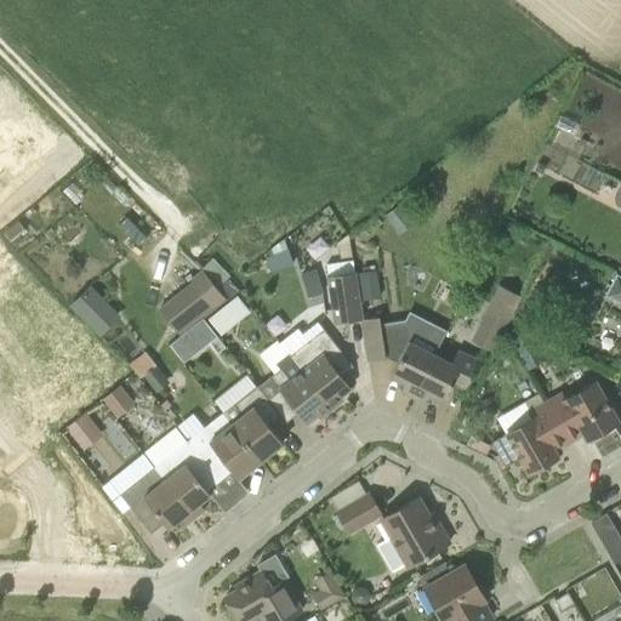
[(0,123),(0,124),(24,149),(49,127),(12,86),(0,97),(0,123)]
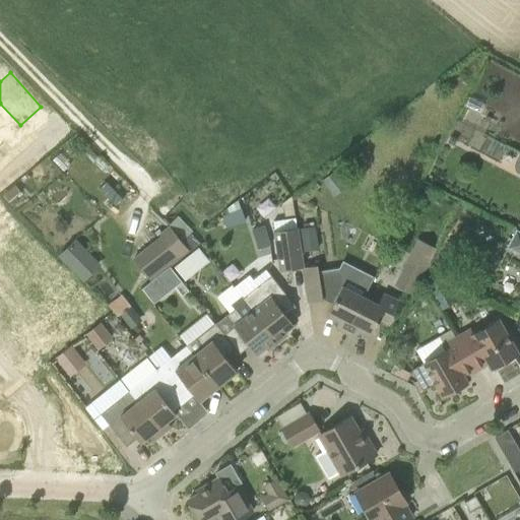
[(0,143),(11,133),(0,120),(0,143)]
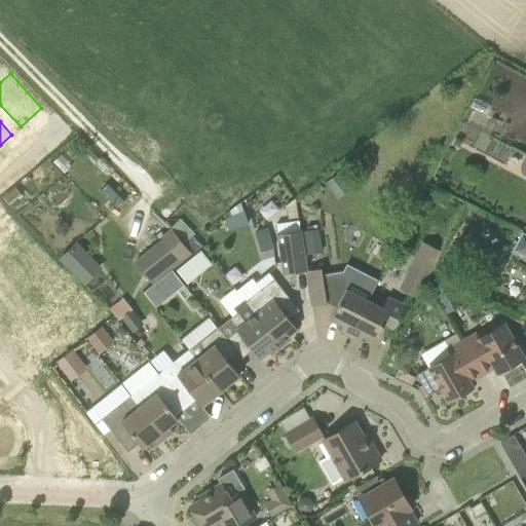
[(233,241),(253,235),(245,210),(225,215),(233,241)]
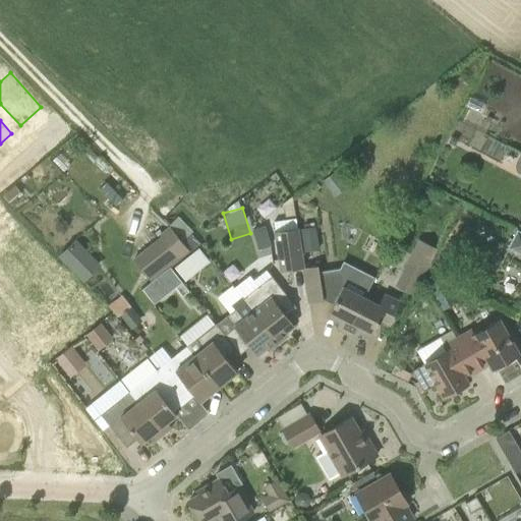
[(181,216),(171,222),(188,249),(197,243),(181,216)]
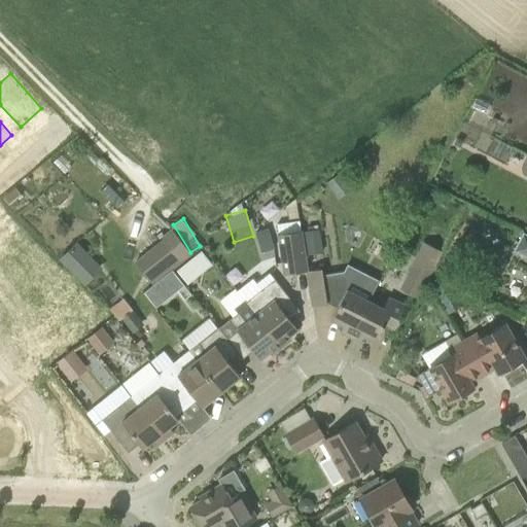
[(304,229),(309,253),(323,251),(318,225),(304,229)]
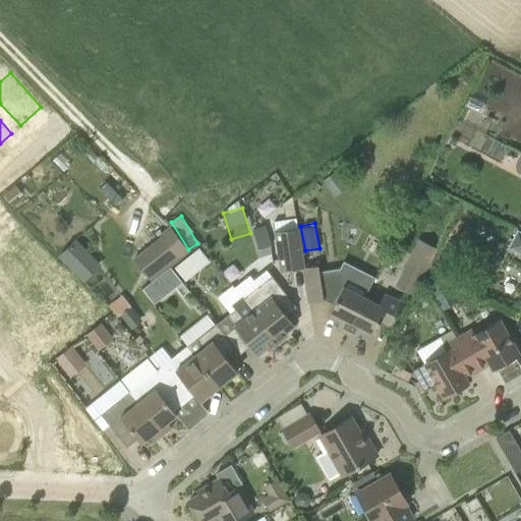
[(252,230),(255,242),(269,238),(266,226),(252,230)]
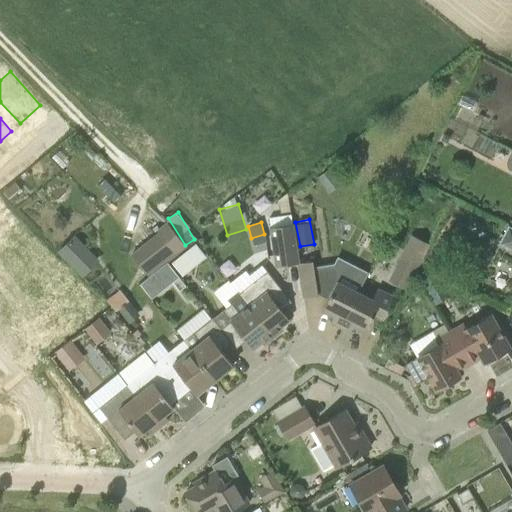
[(298,263),(293,224),(270,228),(276,266),(298,263)]
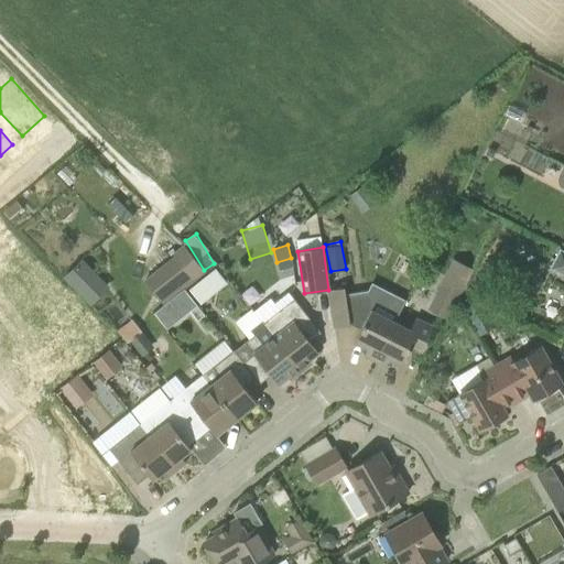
[(563,251),(561,250),(551,269),(563,274),(563,251)]
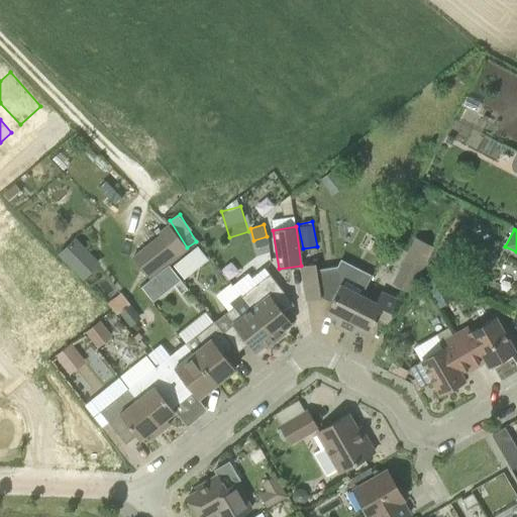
[(160,234),(131,256),(147,278),(176,255),(160,234)]
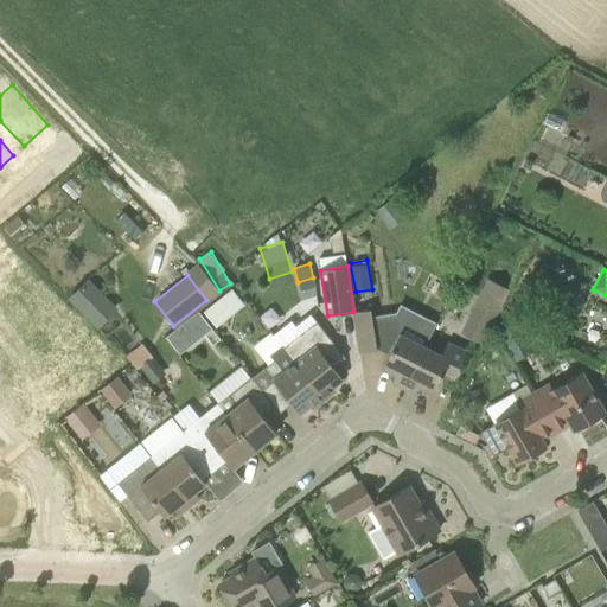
[(88,276),(68,295),(97,326),(117,307),(88,276)]
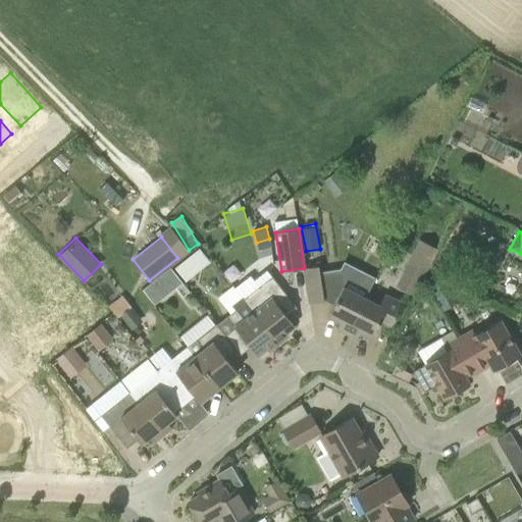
[(173,271),(185,284),(197,274),(186,261),(173,271)]
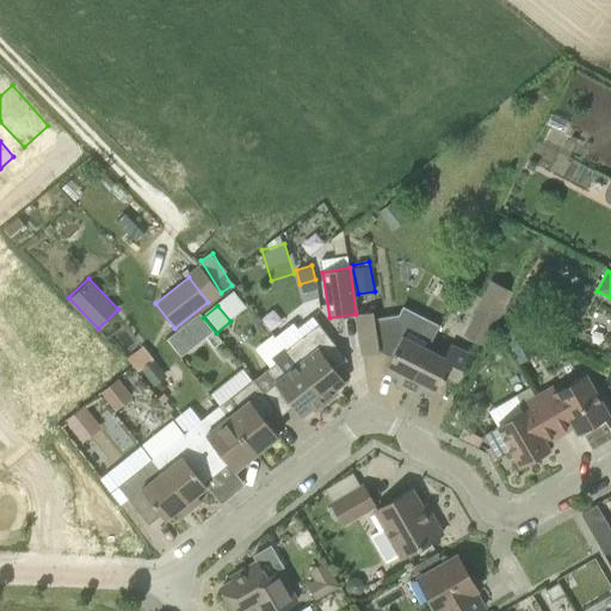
[(471,337),(486,344),(499,318),(480,308),(473,321),(477,325),(471,337)]
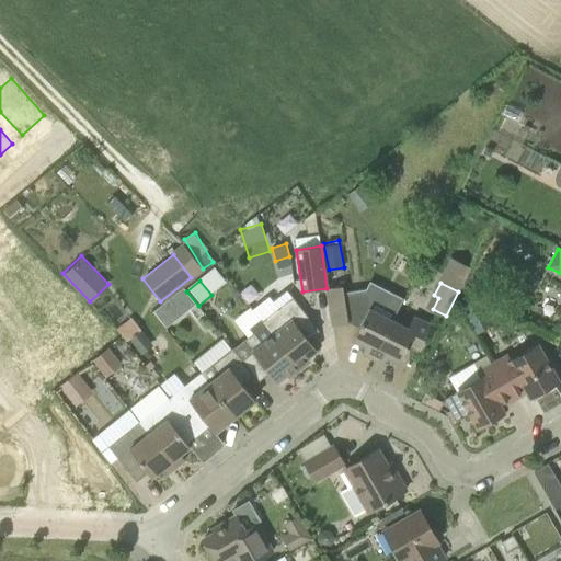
[(362,354),(373,359),(392,320),(370,309),(370,307),(368,292),(344,295),(342,286),(327,289),(332,327),(348,323),(348,322),(358,328),(353,341),(365,347),(362,354)]
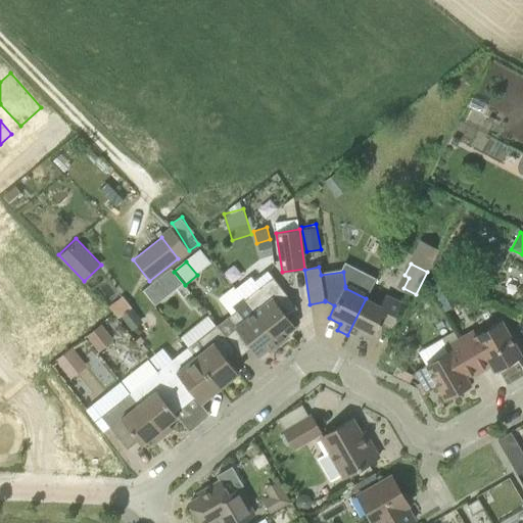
[(454,296),(441,274),(428,282),(441,303),(454,296)]
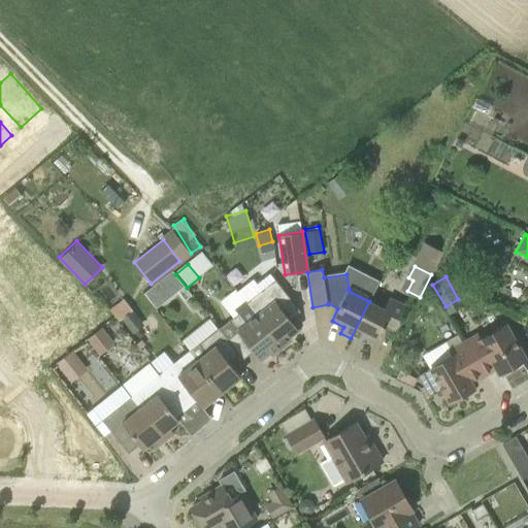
[(245,303),(282,348),(291,340),(289,337),(298,330),(275,302),(286,294),(275,279),(245,303)]
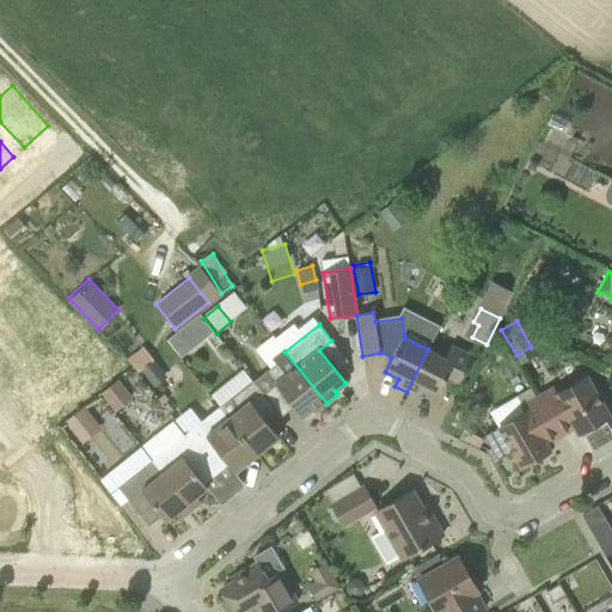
[(428,349),(407,392),(418,398),(422,391),(435,398),(446,378),(458,385),(472,356),(451,346),(445,359),(428,349)]
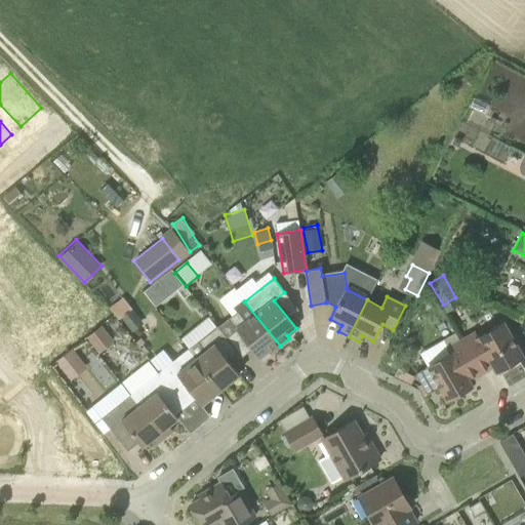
[(271,353),(280,346),(244,301),(235,309),(237,312),(228,319),(259,358),(269,351),(271,353)]
